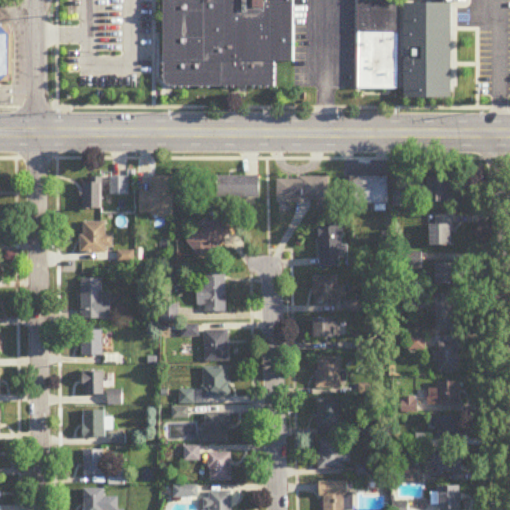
[(291,62),(291,0),(161,0),(161,86),(273,87),(273,61),(291,62)]
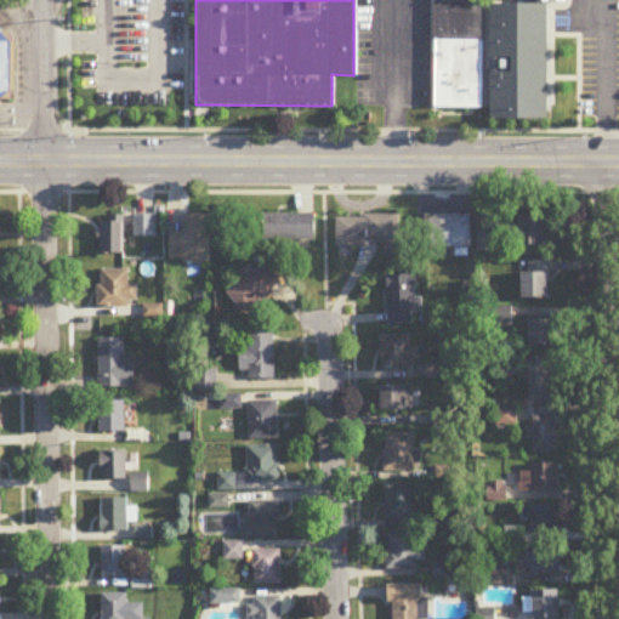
[(432,0),(432,107),(478,107),(478,0),(432,0)]
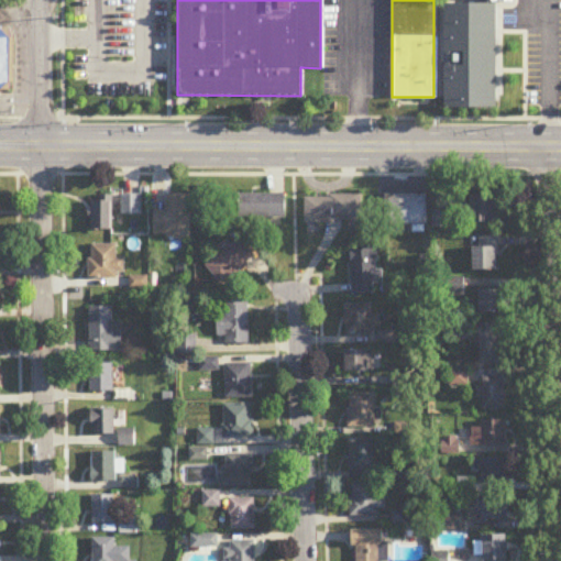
[(495,3),(443,3),(443,108),(496,108),(495,3)]
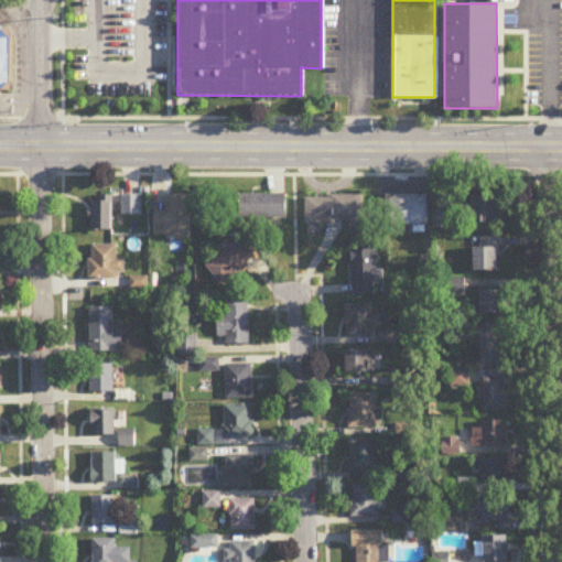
[(0,92),(9,93),(9,28),(0,26),(0,92)]
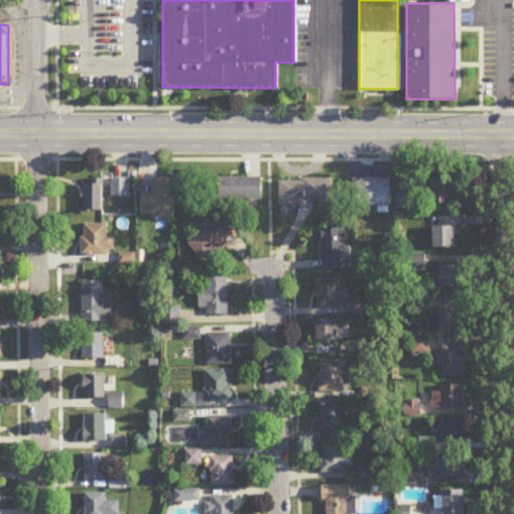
[(173,176),(151,176),(151,191),(139,191),(139,216),(173,216),(173,176)]
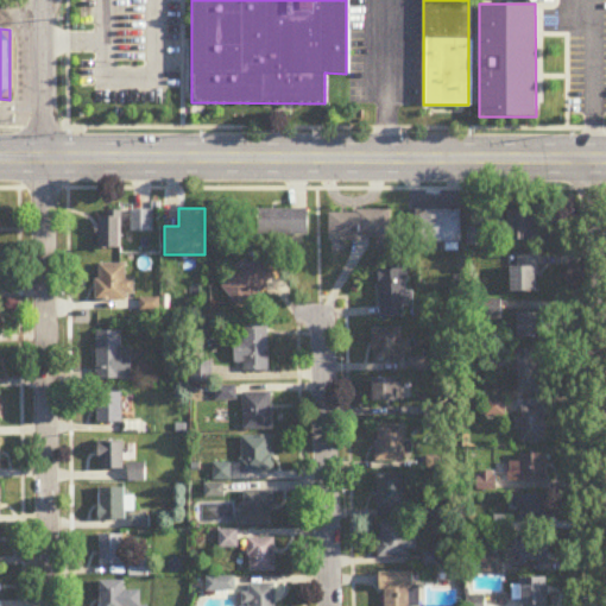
[(307,208),(256,208),(256,233),(307,233),(307,208)]
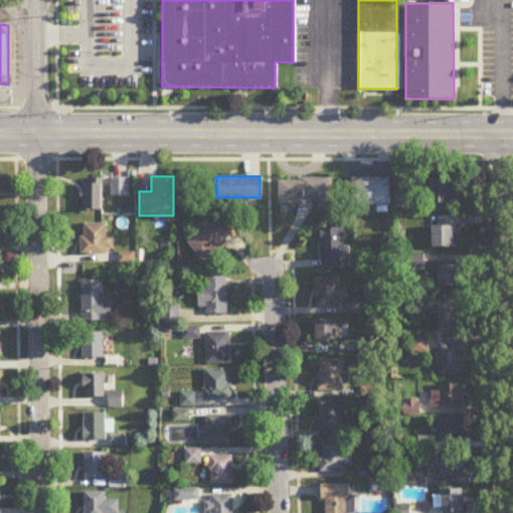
[(431,185),(421,185),(421,202),(455,202),(455,176),(431,176),(431,185)]
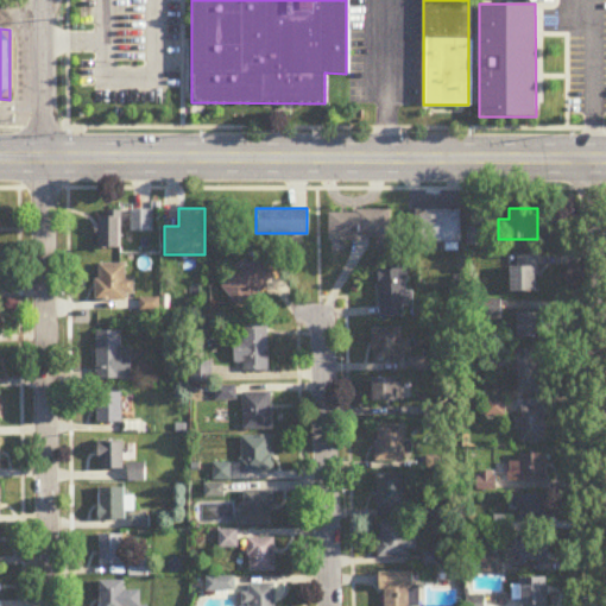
[(131,229),(149,229),(149,209),(131,209),(131,229)]
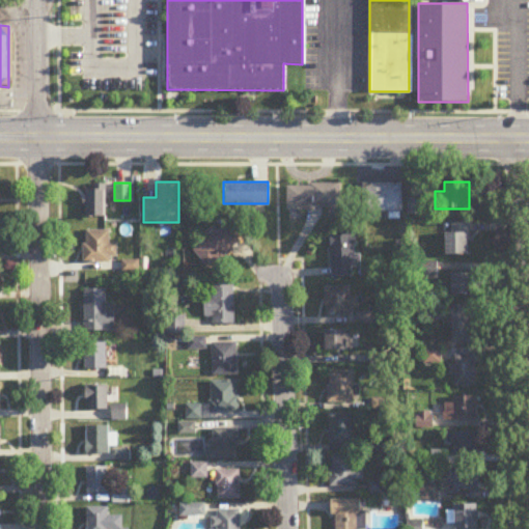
[(400,183),(363,183),(363,211),(400,211),(400,183)]
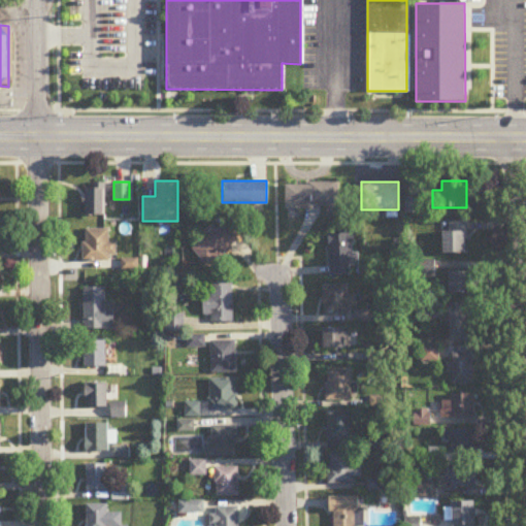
[(285,207),(338,207),(338,183),(285,183),(285,207)]
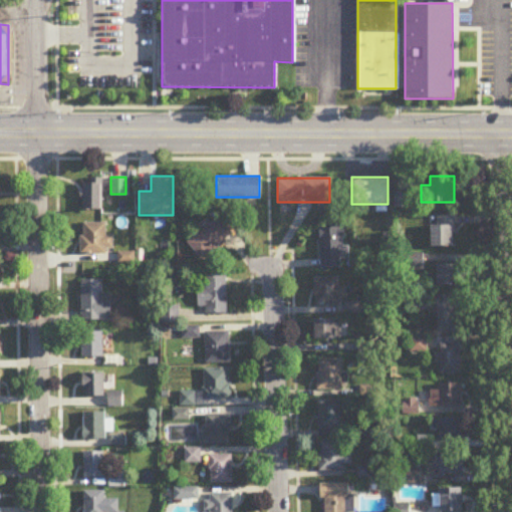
[(80,209),(100,209),(100,180),(80,180),(80,209)]
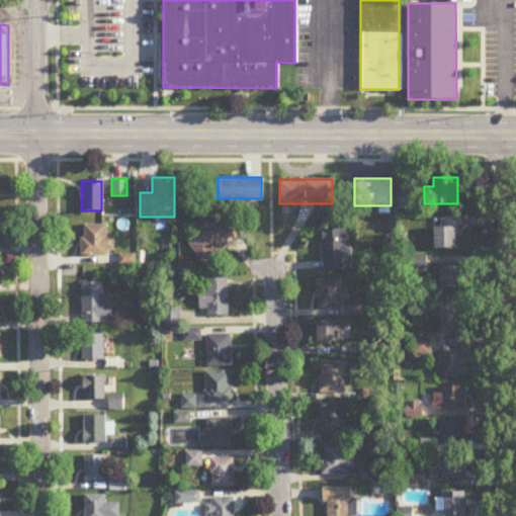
[(410,193),(397,192),(397,207),(410,208),(410,193)]
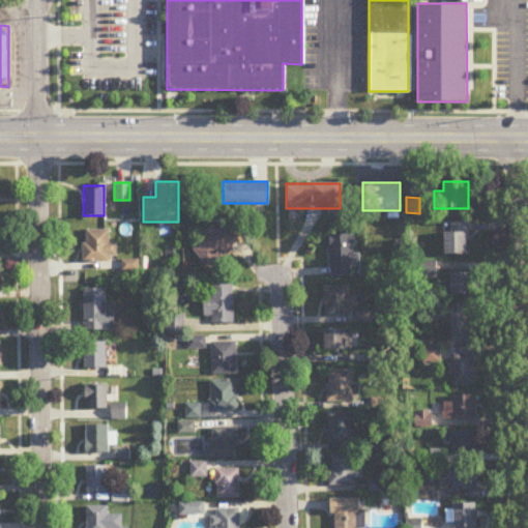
[(467,222),(442,222),(442,254),(467,254),(467,222)]
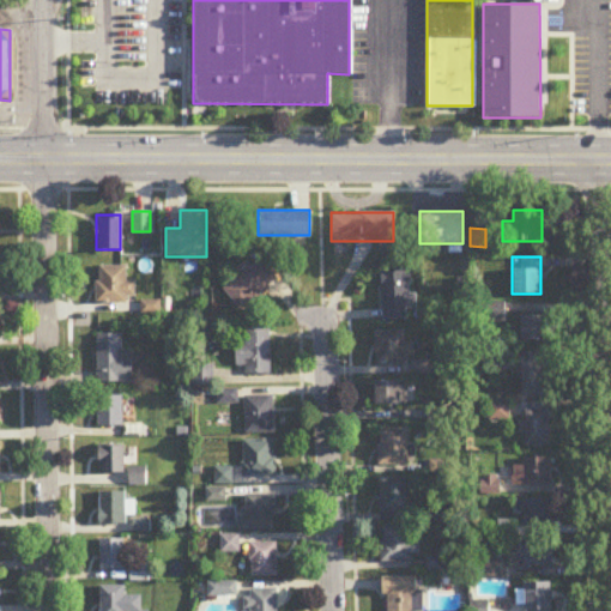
[(240,308),(276,279),(259,258),(223,288),(240,308)]
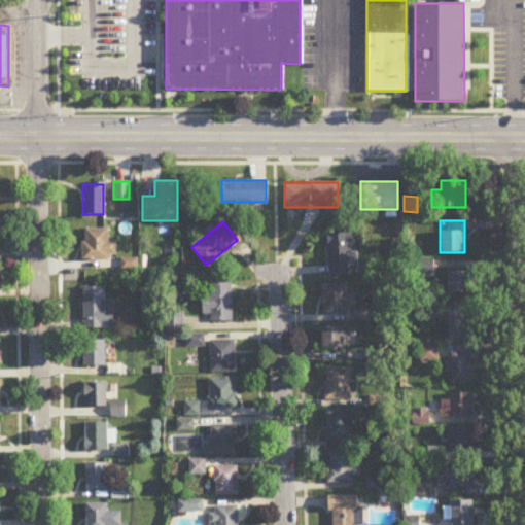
[(107,226),(81,226),(81,257),(114,257),(114,240),(107,240),(107,226)]
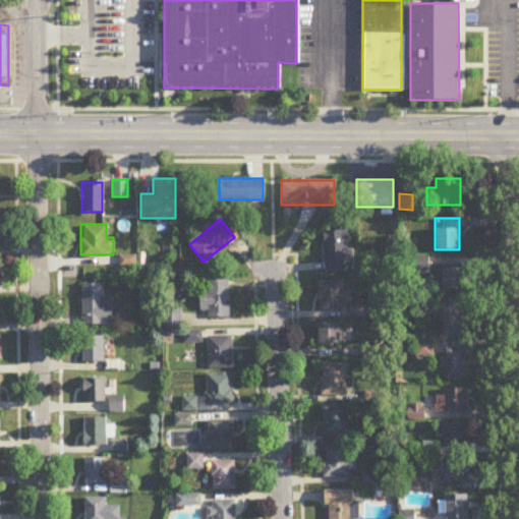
[(351,260),(350,229),(323,229),(324,271),(344,271),(344,261),(351,260)]
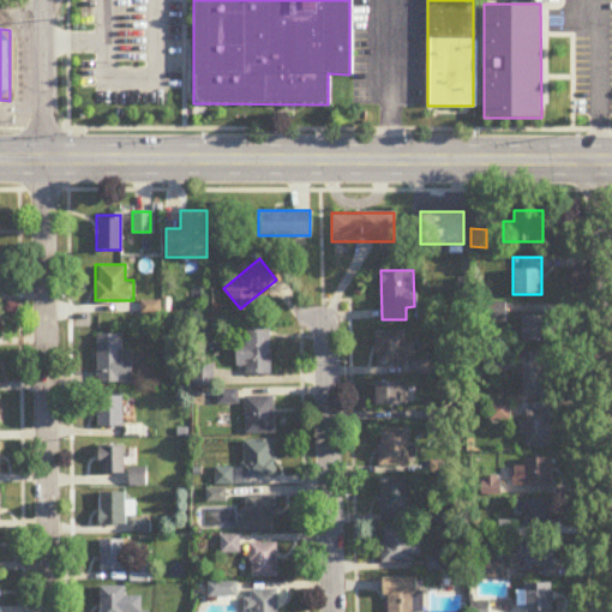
[(522,339),(546,339),(546,313),(522,313),(522,339)]
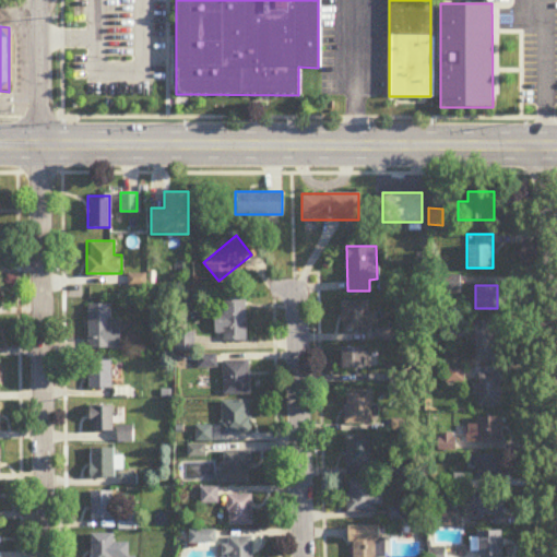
[(245,298),(217,298),(217,340),(245,340),(245,298)]
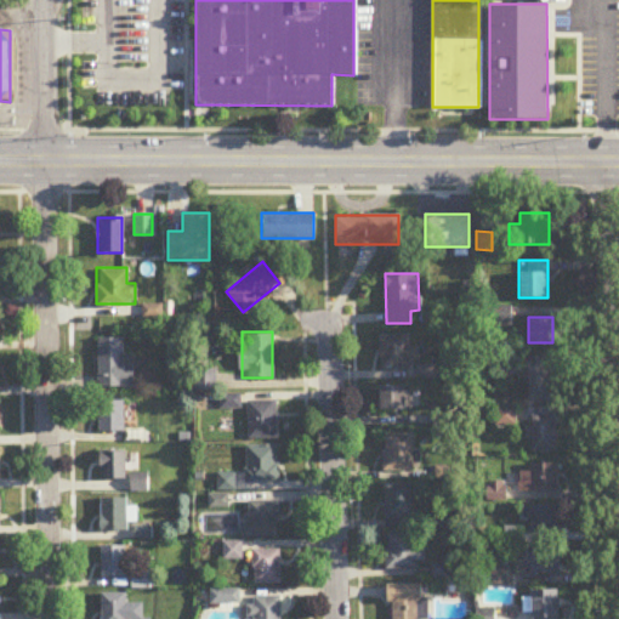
[(412,369),(412,362),(416,362),(416,345),(408,345),(408,333),(379,333),(379,369),(412,369)]
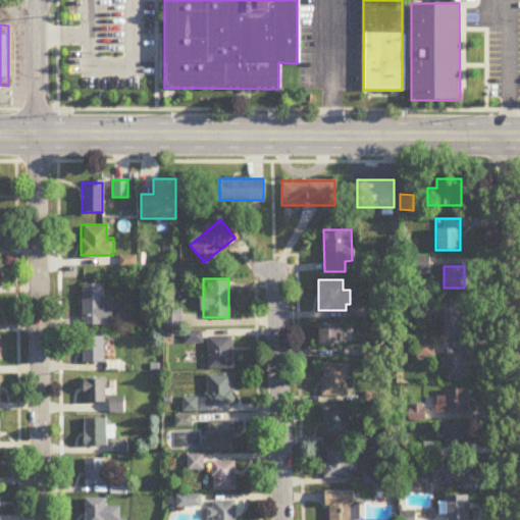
[(111,324),(111,297),(102,297),(102,282),(81,282),(81,324),(111,324)]
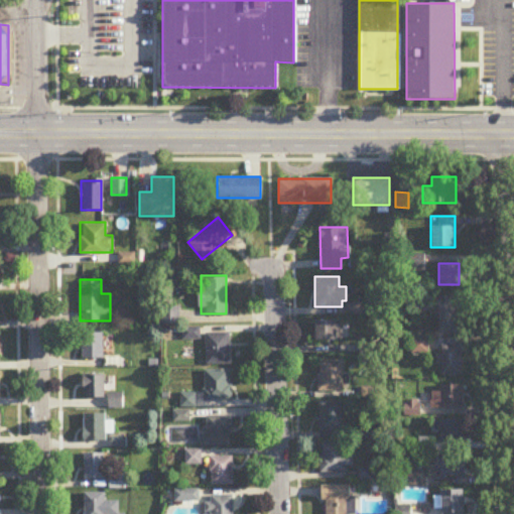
[(437,300),(437,331),(461,331),(461,300),(437,300)]
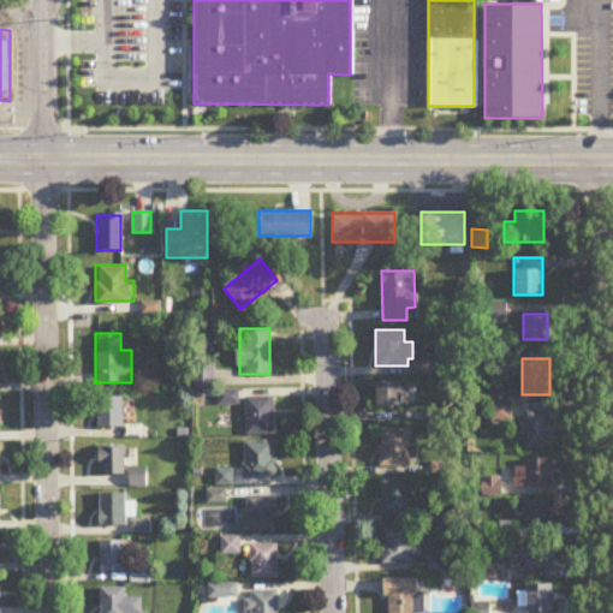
[(405,381),(376,381),(376,405),(405,405),(405,381)]
